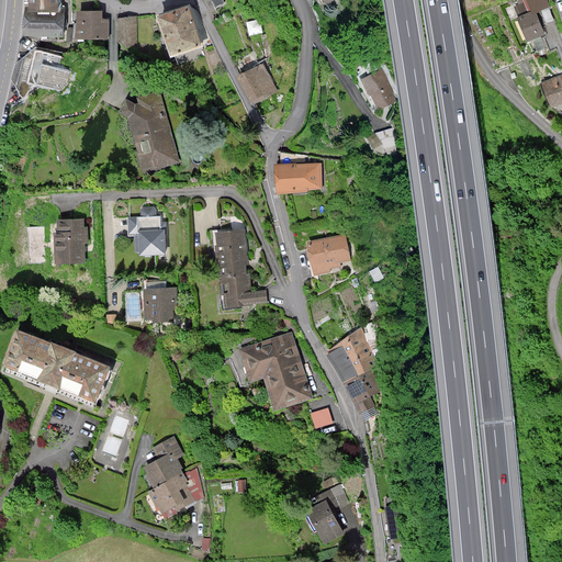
[(62,0),(35,0),(36,10),(36,15),(62,17),(62,11),(62,0)]
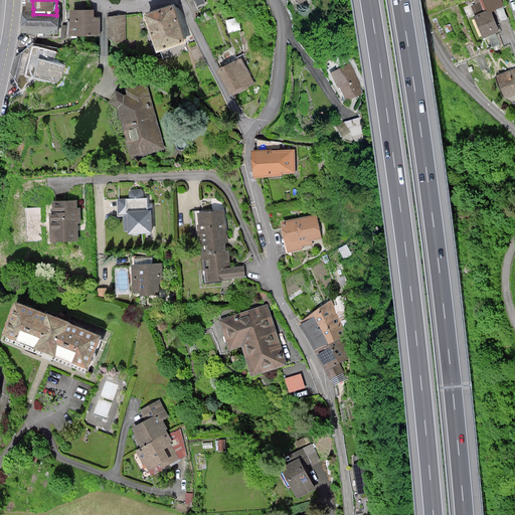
[(505,7),(501,0),(482,0),(483,1),(487,11),(488,13),(491,11),(505,7)]
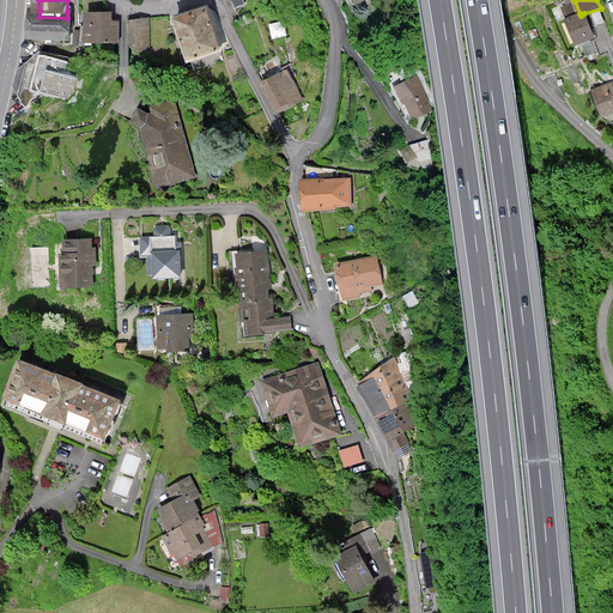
[(566,5),(560,7),(565,18),(580,13),(575,1),(566,5)]
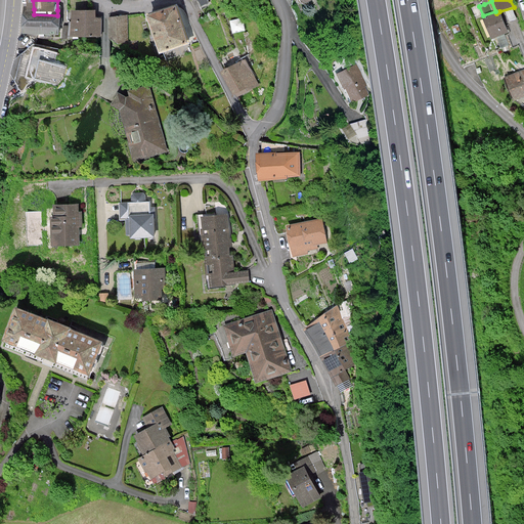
[(62,10),(57,10),(57,15),(34,14),(34,9),(28,9),(27,37),(61,37),(62,10)]
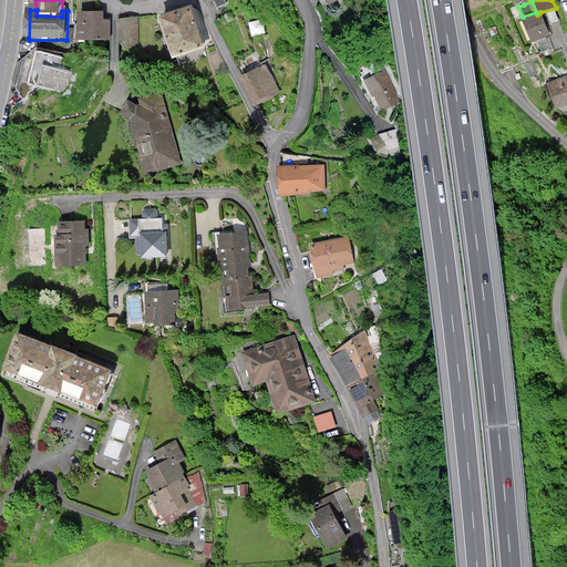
[(189,10),(165,18),(178,57),(202,49),(189,10)]
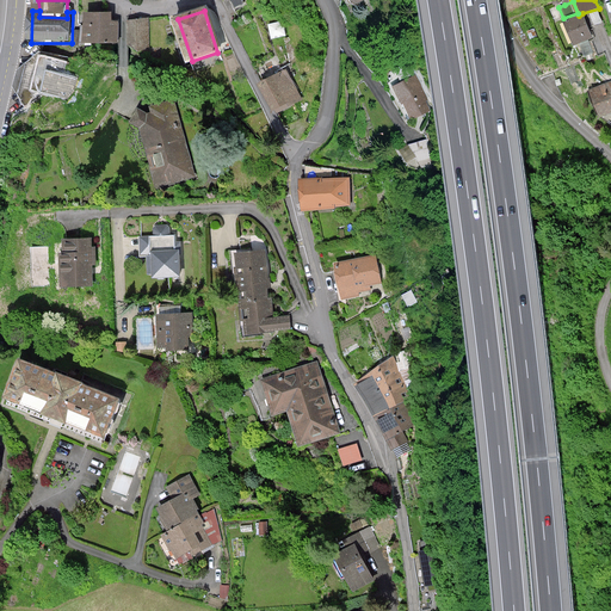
[(563,18),(562,19),(573,47),(593,38),(582,13),(579,16),(578,13),(563,18)]
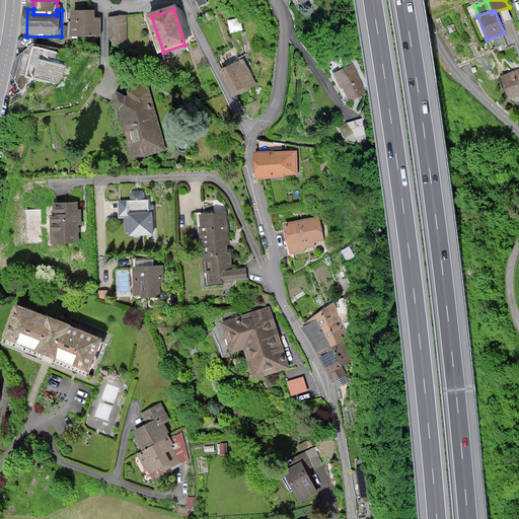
[(96,12),(73,12),(74,40),(102,40),(101,19),(96,19),(96,12)]
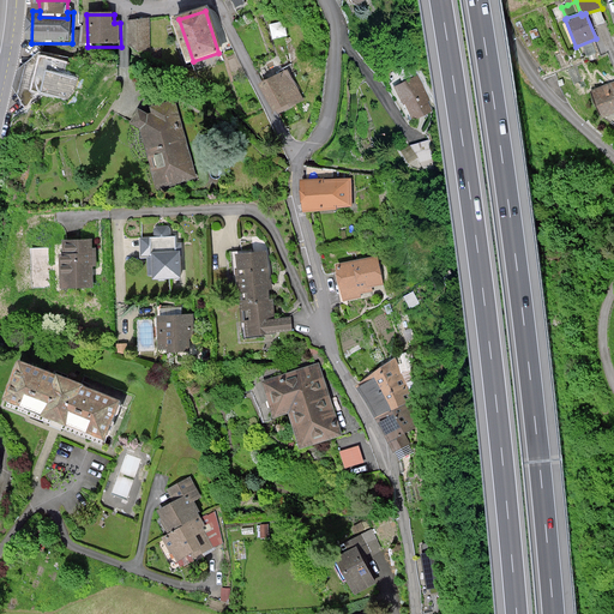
[(151,53),(149,18),(128,19),(130,54),(151,53)]
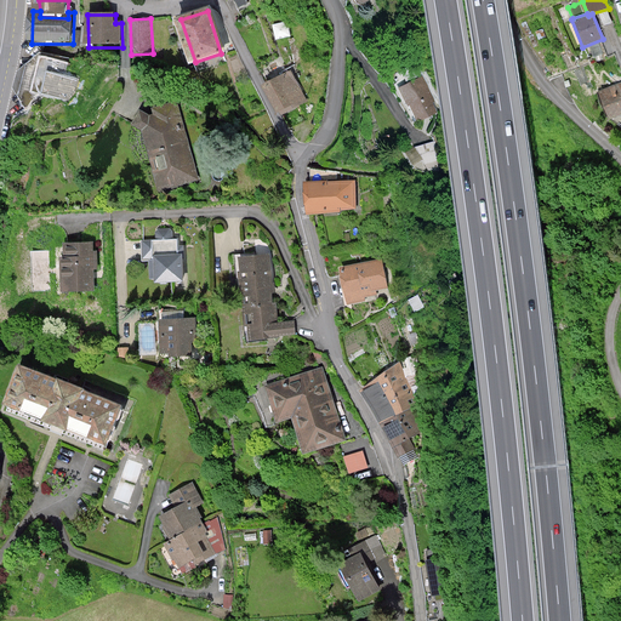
[(64,62),(40,56),(35,73),(30,91),(69,102),(75,79),(61,75),(64,62)]
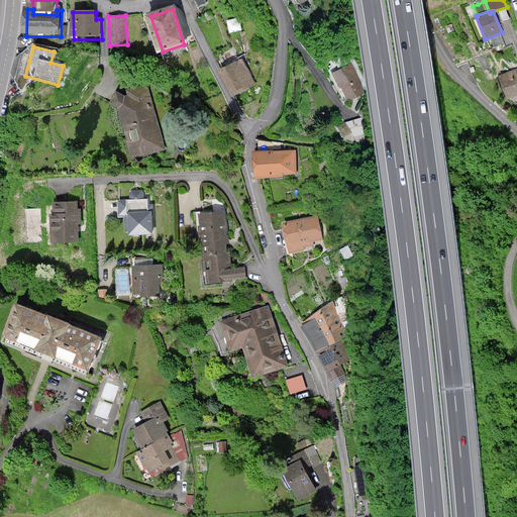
[(247,61),(223,71),(234,96),(257,87),(247,61)]
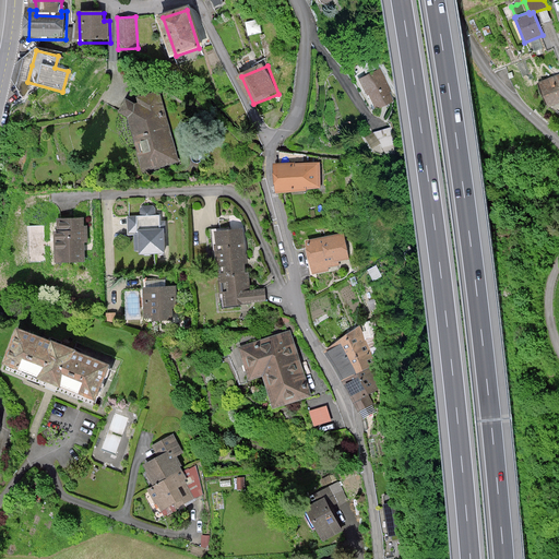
[(379,70),(354,83),(369,114),(389,104),(385,97),(392,94),(379,70)]
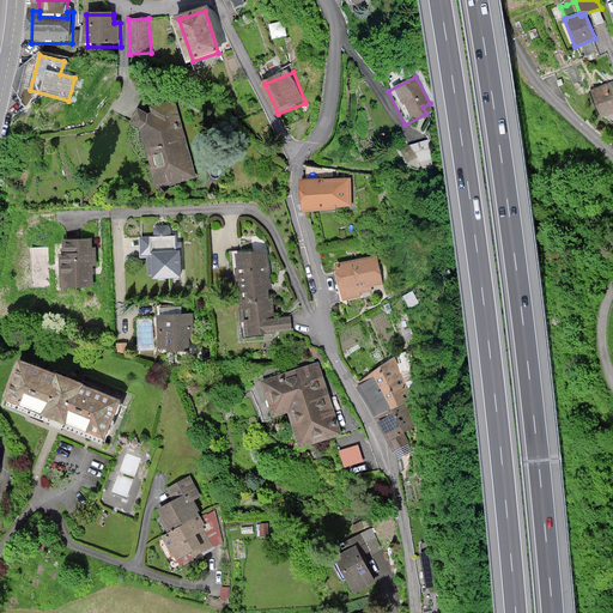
[(612,83),(590,92),(601,119),(612,114),(612,83)]
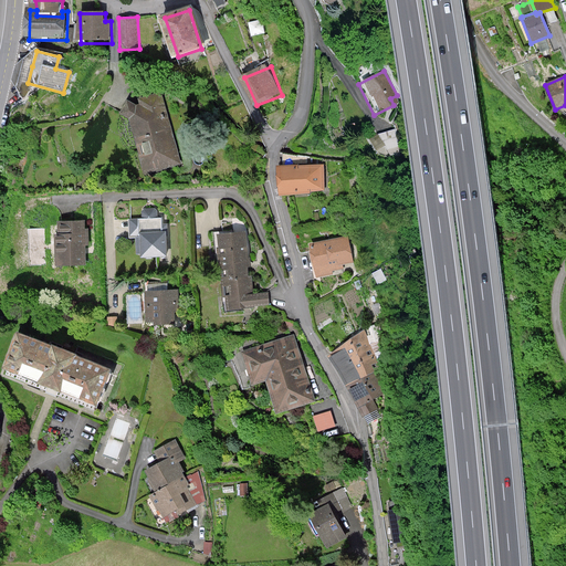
[(145,97),(126,103),(146,173),(179,163),(160,93),(145,97)]
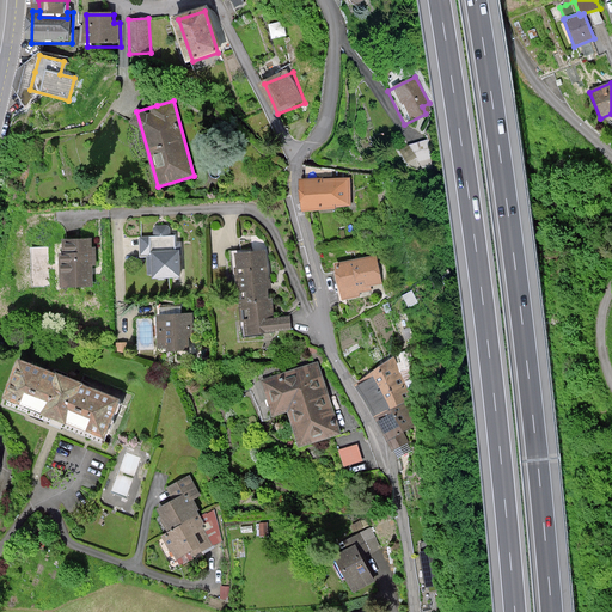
[(348,179),(303,182),(305,209),(349,207),(348,179)]
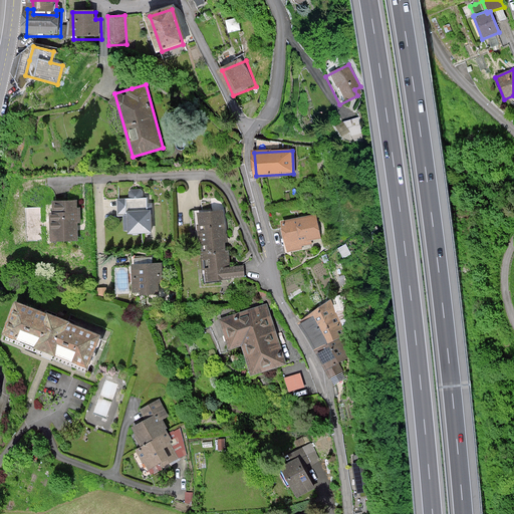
[(130,197),(117,198),(117,214),(124,213),(124,229),(132,229),(132,232),(154,231),(153,202),(149,202),(148,197),(144,197),(144,191),(141,189),(132,189),(129,191),(130,197)]
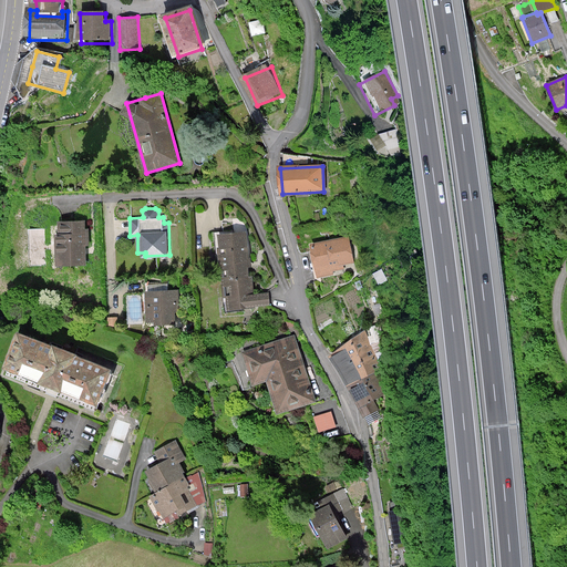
[(84,222),(57,223),(58,265),(85,265),(84,222)]
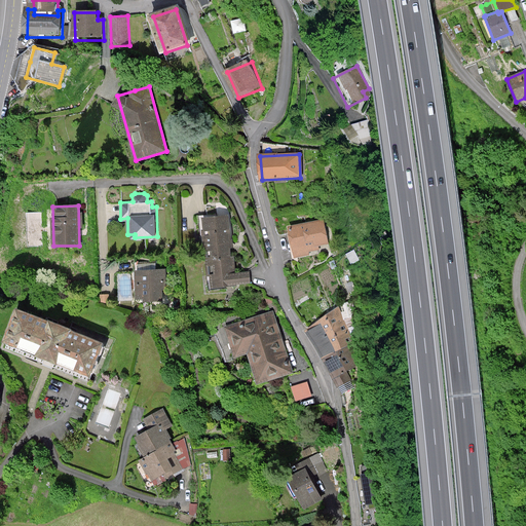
[(227,216),(202,219),(211,288),(250,283),(249,272),(233,273),(232,261),(231,248),(227,216)]
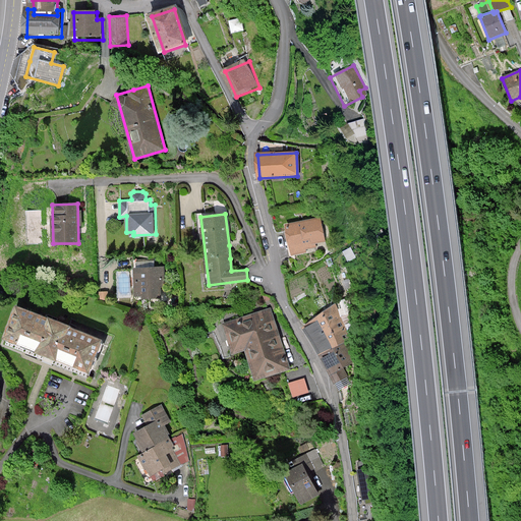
[(320,219),(286,224),(287,230),(284,231),(285,236),(286,242),(289,242),(291,255),(305,252),(305,247),(314,246),(314,242),(324,241),(320,219)]
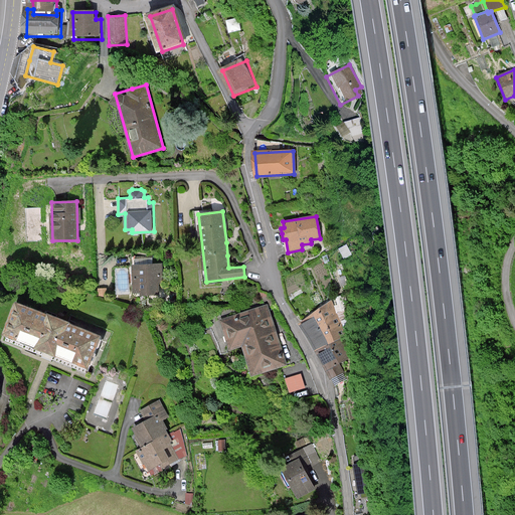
[(161,265),(134,266),(135,293),(143,292),(143,295),(158,294),(157,284),(162,284),(161,265)]
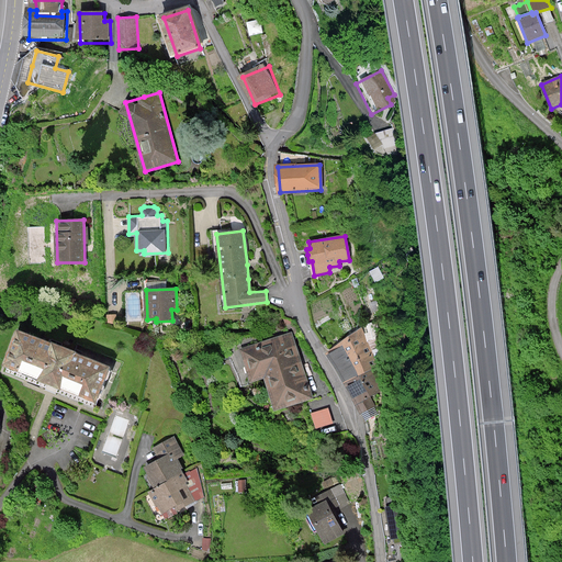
[(361,328),(349,336),(328,351),(340,373),(345,382),(375,368),(361,328)]
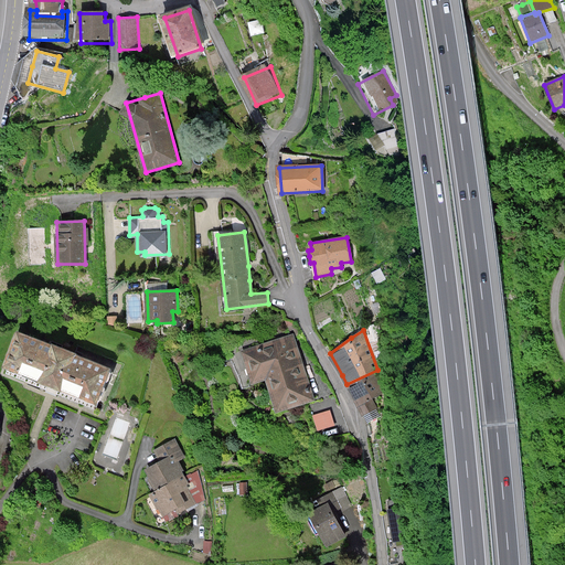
[(108,371),(17,333),(3,368),(54,387),(94,404),(108,371)]
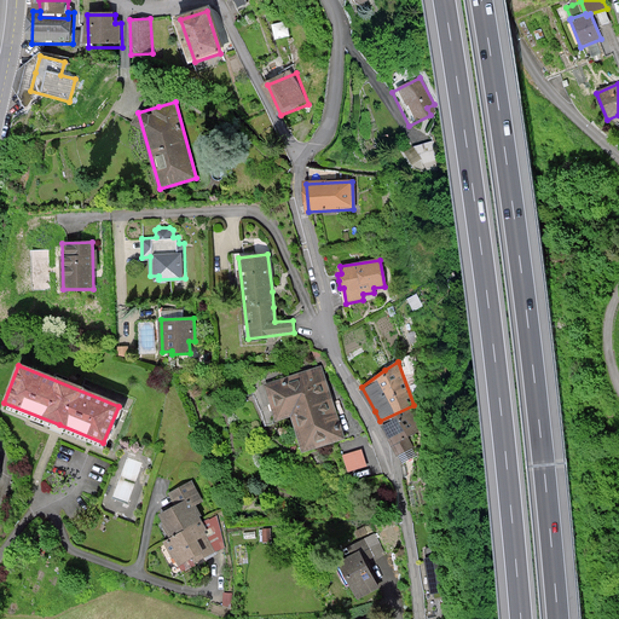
[(320,369),(266,387),(277,422),(294,416),(305,449),(342,437),(325,386),(320,369)]
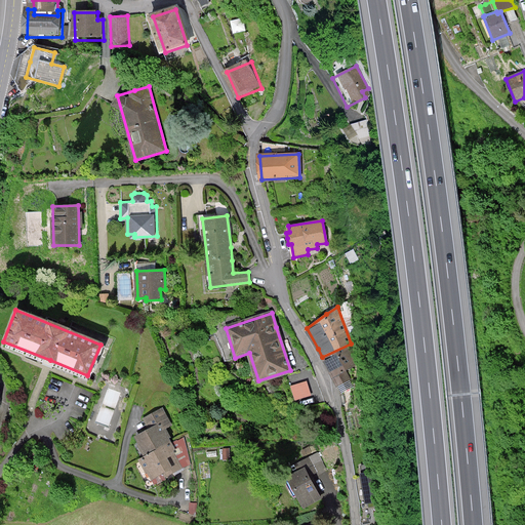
[(359,364),(351,344),(322,357),(332,377),(347,370),(359,364)]
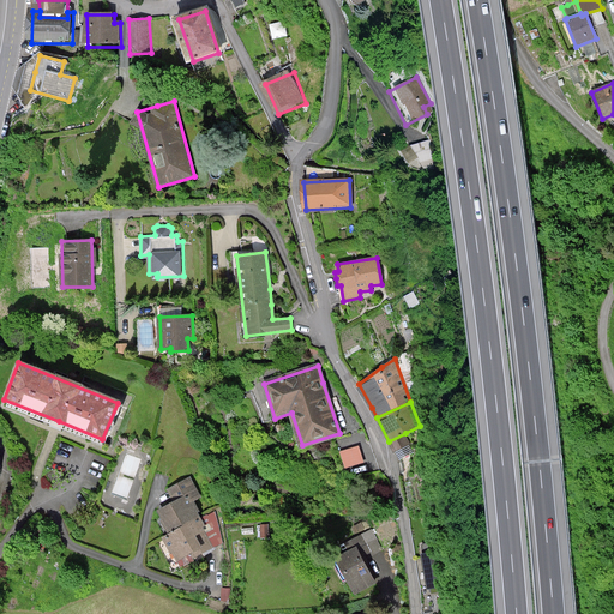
[(408,438),(405,433),(389,441),(393,452),(410,444),(408,438)]
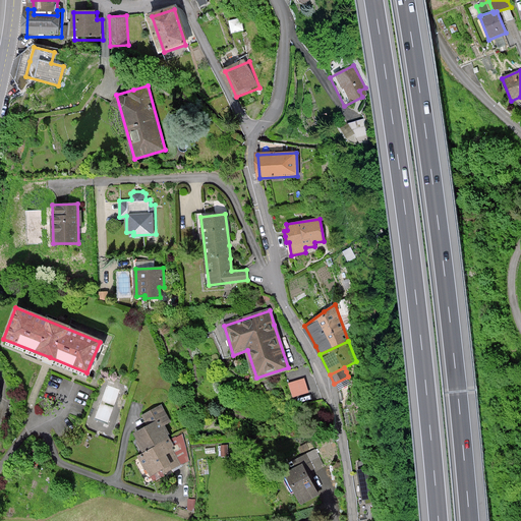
[(293,395),(311,391),(307,375),(289,380),(293,395)]
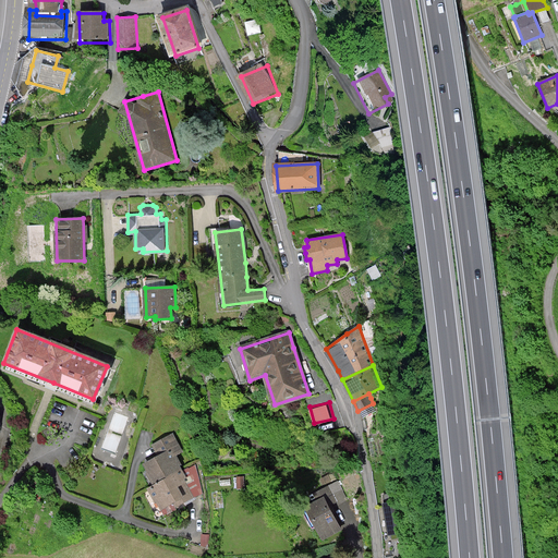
[(173,505),(176,508),(182,504),(194,498),(202,494),(195,464),(181,470),(179,466),(182,465),(176,455),(182,451),(173,435),(154,446),(160,456),(144,464),(156,484),(148,488),(157,504),(158,502),(162,510),(173,505)]
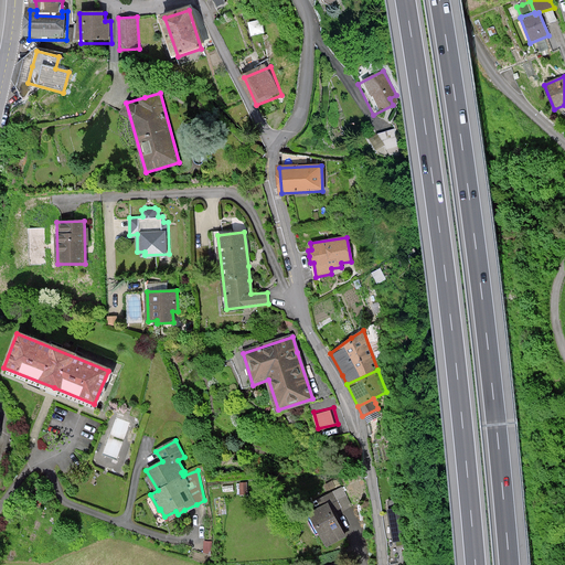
[(248,483),(238,482),(241,496),(247,496),(248,483)]
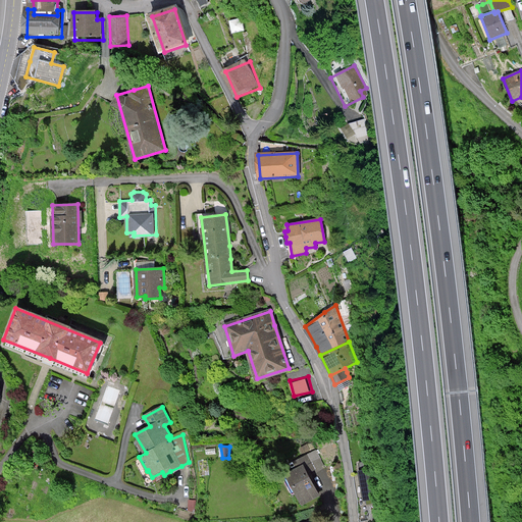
[(297,468),(284,474),(301,506),(319,496),(312,481),(308,474),(323,466),(316,451),(295,462),(297,468)]
